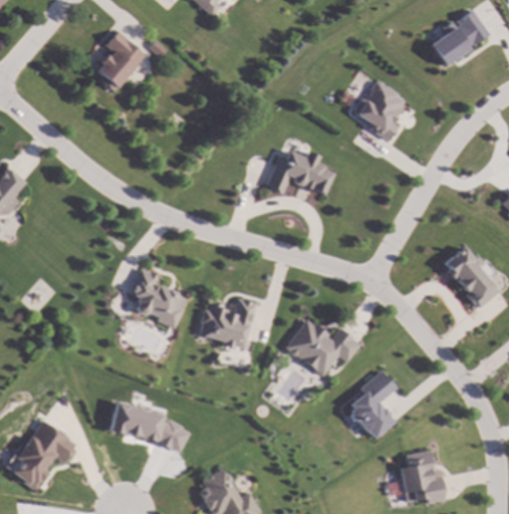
[(217,0),(216,2),(220,5),(212,15),(193,0),(217,0)]
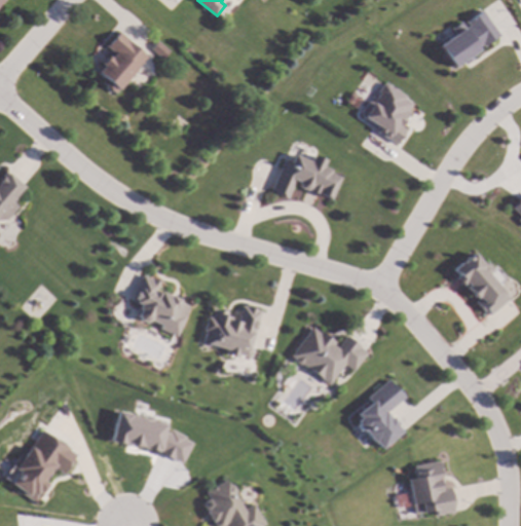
[(440,46),(457,35),(452,28),(462,22),(468,29),(471,27),(467,22),(484,9),(503,36),(486,48),(484,45),(480,48),(481,51),(473,58),(475,61),(468,65),(464,62),(455,69),(440,46)]
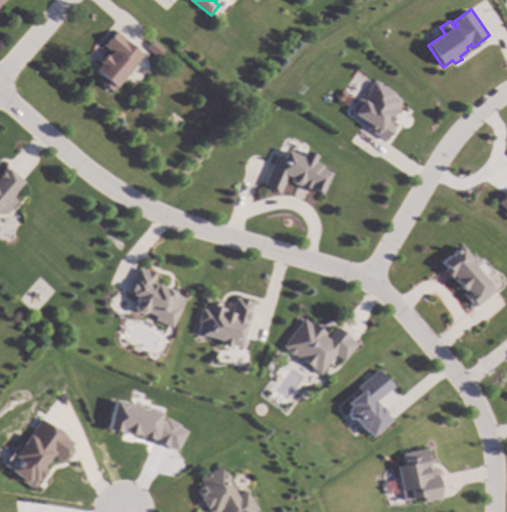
[(144,52),(112,90),(101,80),(104,76),(97,70),(102,64),(100,62),(108,52),(110,55),(114,51),(105,44),(118,29),(144,52)]
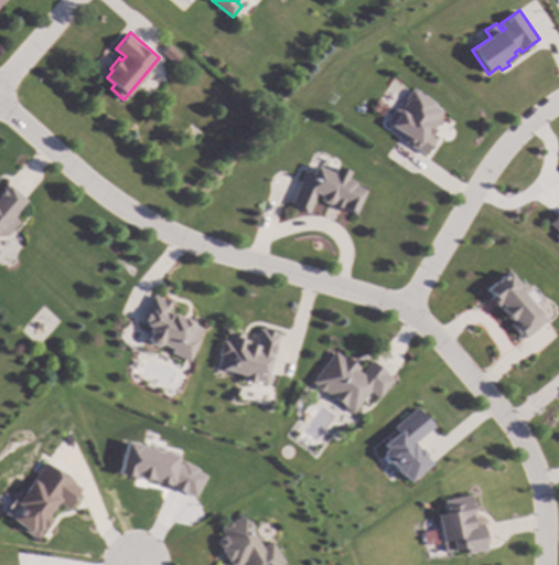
[(184,55),(176,63),(164,53),(172,44),(184,55)]
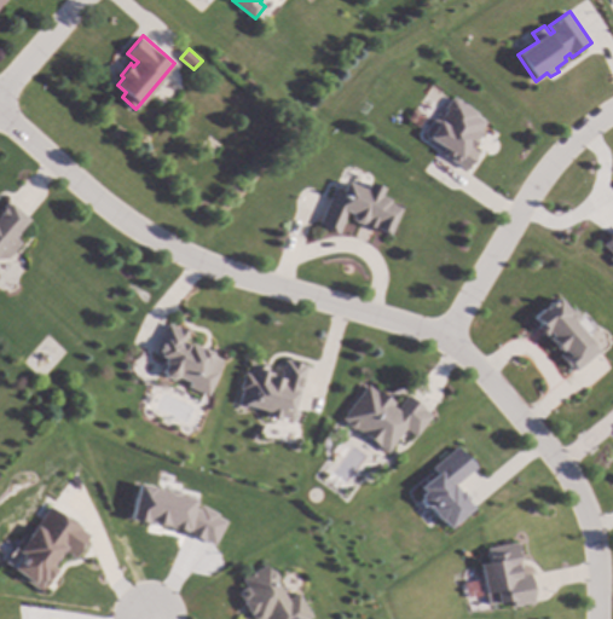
[(467,105),(467,104),(473,108),(472,109),(481,115),(480,116),(489,122),(483,132),(485,133),(479,142),(478,140),(474,148),(481,152),(469,172),(443,154),(445,149),(428,136),(428,132),(435,120),(439,120),(441,121),(449,110),(449,106),(454,99),(458,99),(467,105)]
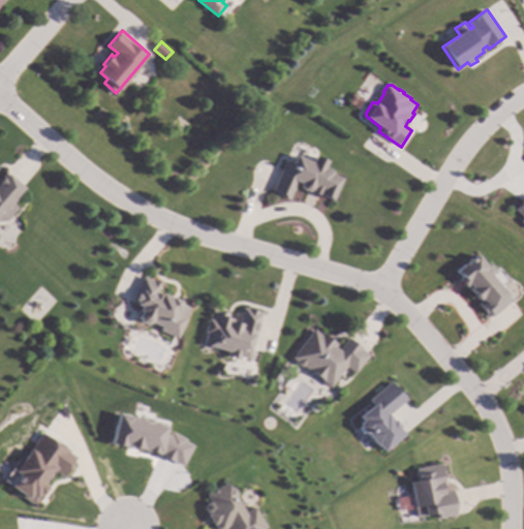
[(314,163),(318,157),(330,162),(327,168),(335,173),(334,175),(344,180),(334,201),(312,191),(308,193),(303,191),(302,185),(299,184),(293,198),(275,191),(288,161),(295,164),(299,156),(314,163)]
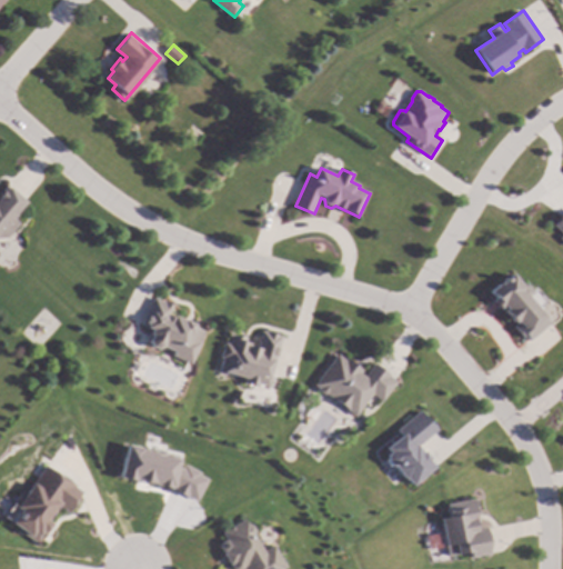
[(29,203),(19,216),(19,217),(17,219),(22,223),(9,239),(0,238),(0,197),(2,198),(12,188),(29,203)]
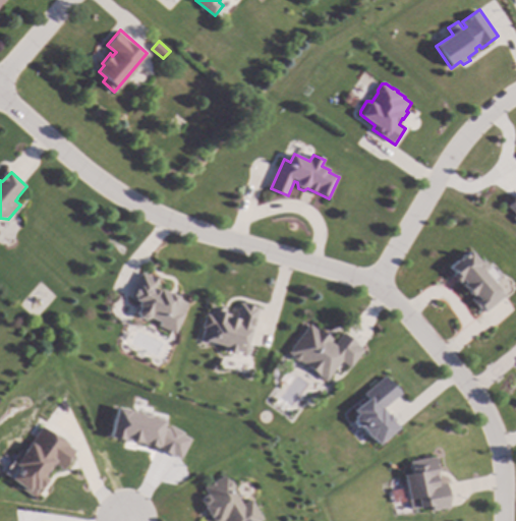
[(480,263),(484,258),(492,267),(486,272),(507,295),(488,312),(483,307),(481,309),(472,299),(474,298),(464,286),(467,283),(464,280),(461,283),(454,276),(457,274),(452,268),(460,261),(461,261),(471,251),(480,263)]
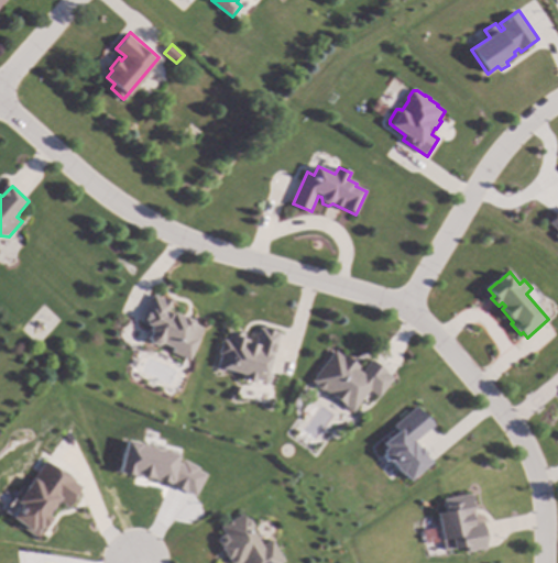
[(174,300),(171,308),(174,310),(175,308),(196,316),(195,319),(206,324),(192,359),(174,351),(175,346),(164,342),(159,344),(152,342),(150,337),(153,330),(152,324),(142,320),(154,291),(174,300)]
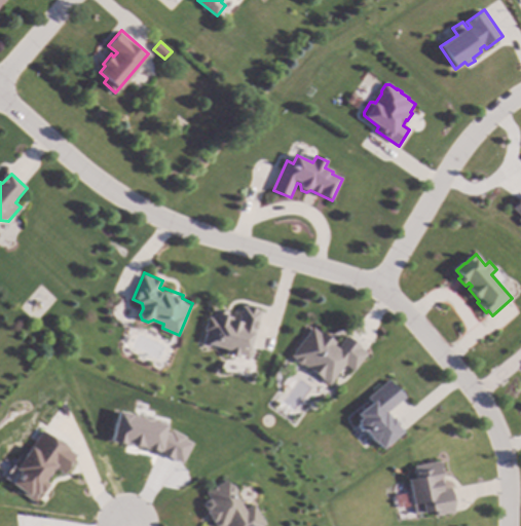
[(261,309),(260,310),(263,311),(257,335),(255,335),(252,348),(253,348),(251,357),(242,353),(240,357),(229,353),(230,348),(207,342),(209,332),(207,331),(211,317),(216,318),(218,309),(229,312),(228,314),(233,316),(232,317),(242,320),(246,306),(249,307),(249,306),(261,309)]
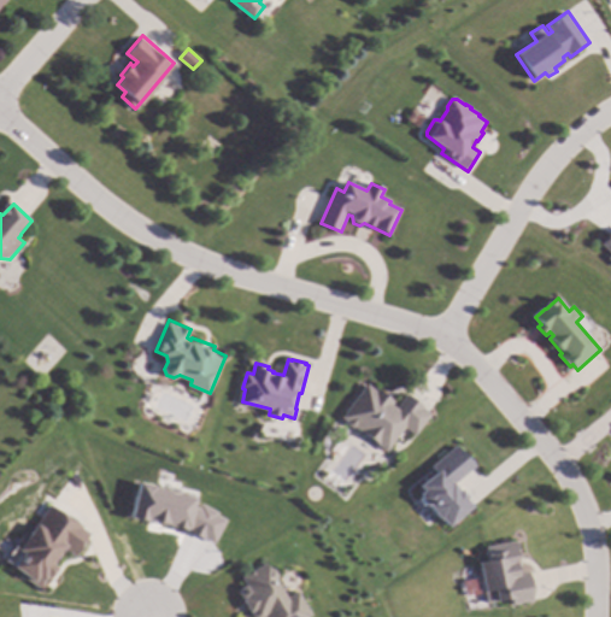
[(377,387),(380,385),(398,399),(395,401),(400,405),(410,392),(432,409),(430,410),(434,412),(418,432),(409,424),(389,450),(357,424),(354,424),(351,422),(350,419),(344,415),(370,381),(377,387)]
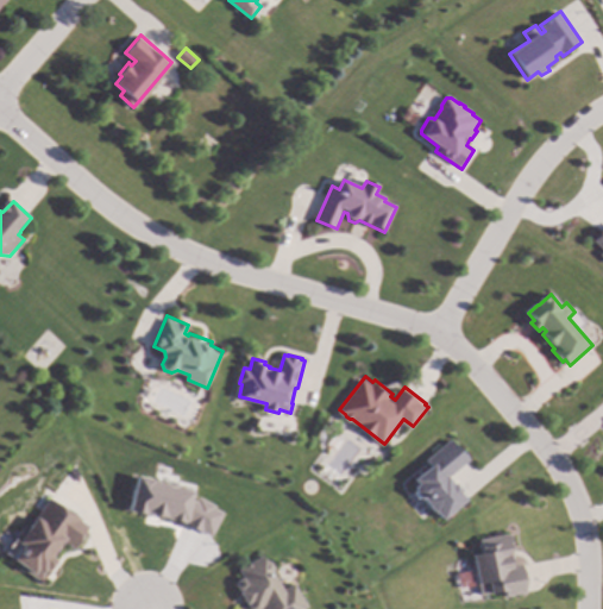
[(463,452),(465,451),(471,458),(451,476),(454,482),(456,481),(462,489),(460,490),(468,498),(444,518),(438,509),(435,510),(425,498),(426,497),(421,497),(416,490),(418,484),(420,482),(416,478),(431,464),(427,460),(452,439),(463,452)]
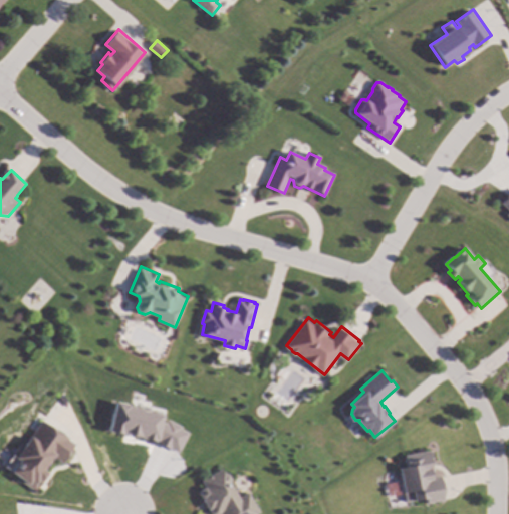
[(116,403),(142,409),(145,407),(151,409),(153,411),(153,413),(157,414),(157,412),(165,413),(163,423),(167,425),(169,421),(183,428),(181,431),(189,435),(180,453),(172,449),(172,451),(157,443),(158,442),(156,441),(155,442),(144,440),(144,439),(124,434),(124,435),(110,432),(116,403)]
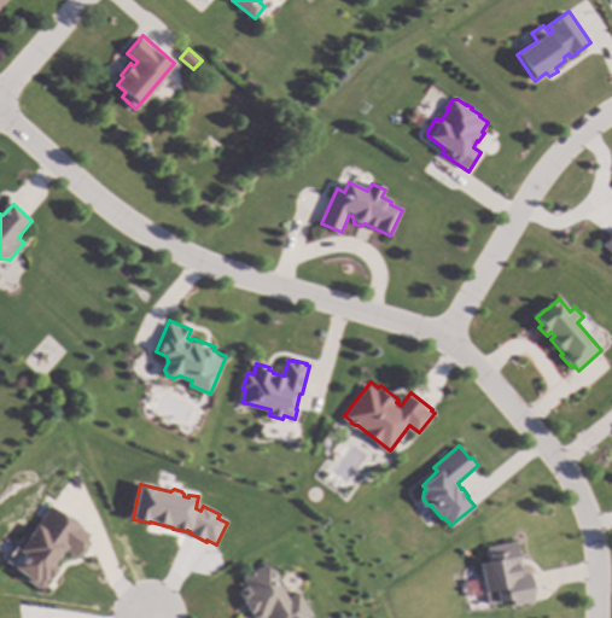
[(19,552),(52,506),(65,516),(66,514),(85,528),(83,529),(92,535),(76,558),(66,549),(54,567),(57,570),(52,577),(53,578),(45,592),(29,581),(30,579),(15,567),(24,554),(19,552)]
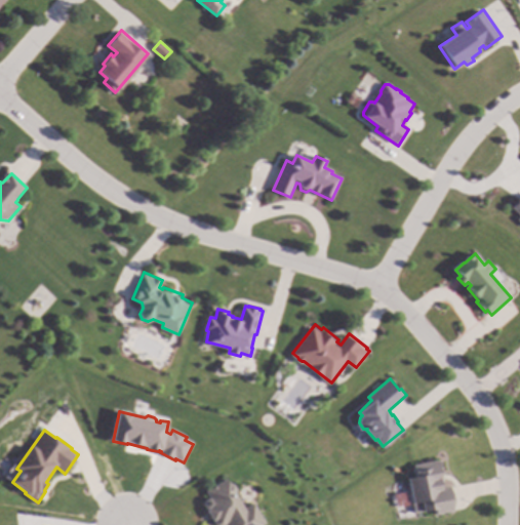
[(443,475),(442,475),(443,479),(442,479),(443,487),(450,486),(455,512),(437,515),(436,509),(415,513),(409,478),(417,477),(415,466),(440,460),(443,475)]
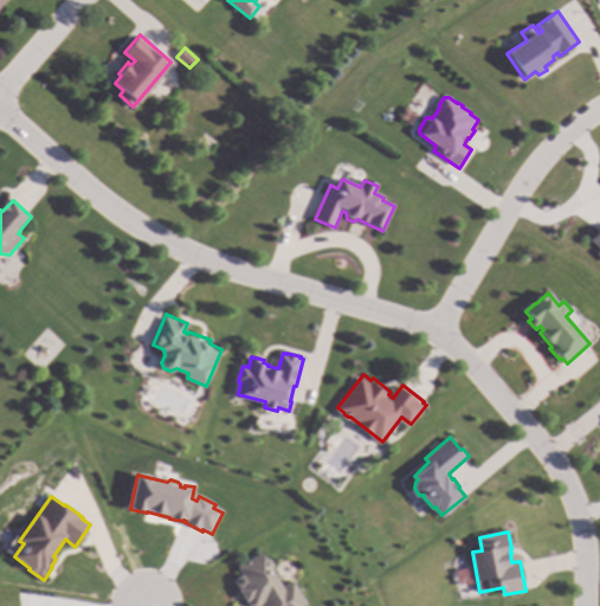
[(266,559),(271,560),(275,566),(273,569),(284,587),(295,581),(308,605),(305,605),(250,605),(249,604),(250,601),(247,603),(239,591),(239,590),(237,585),(238,579),(244,575),(239,568),(263,553),(266,559)]
